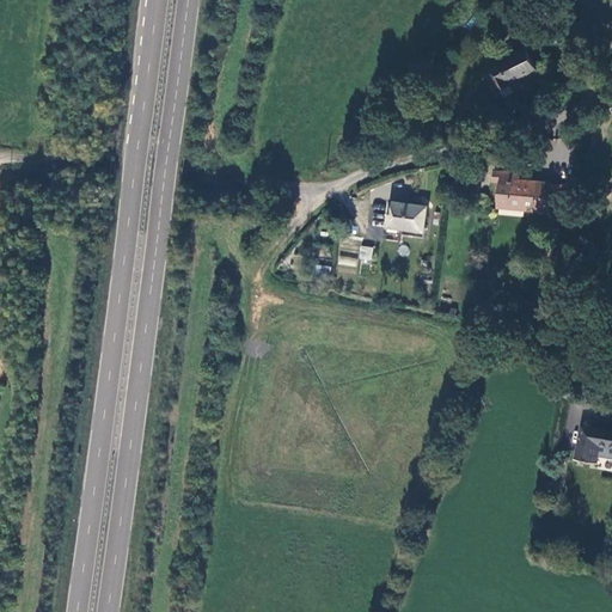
[(488,68),(500,91),(538,72),(527,49),(488,68)]
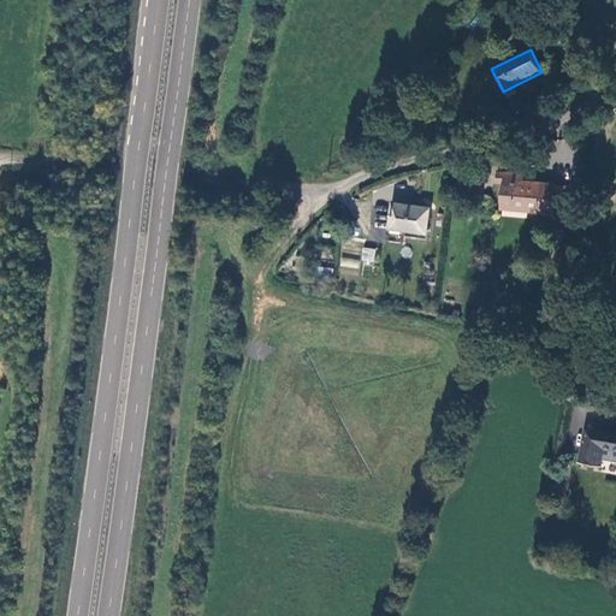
[(525,175),(499,172),(497,183),(505,184),(503,203),(528,206),(528,212),(554,215),(555,203),(567,206),(569,187),(556,185),(557,183),(525,181),(525,175)]
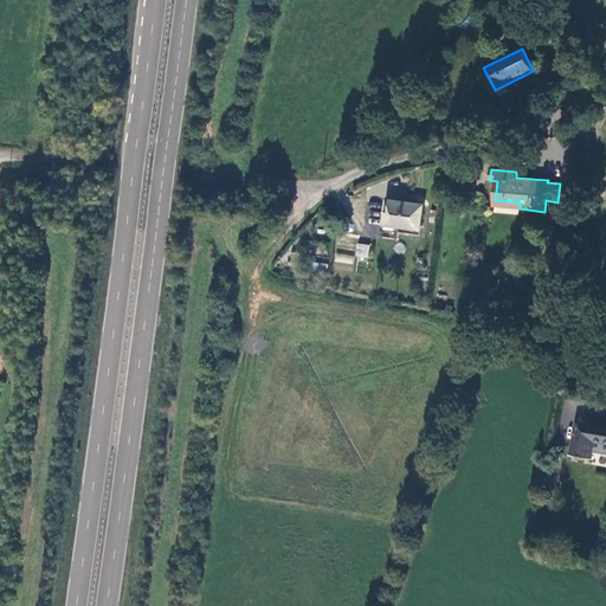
[(385,224),(420,231),(425,206),(388,199),(385,224)]
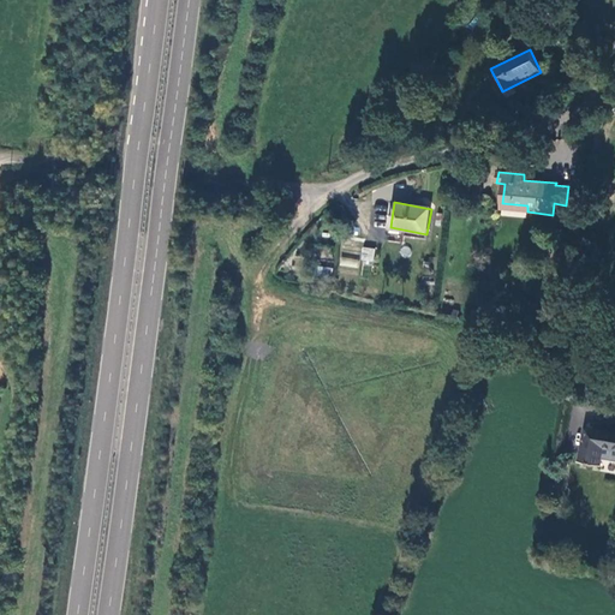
[(365,248),(364,260),(376,261),(377,249),(365,248)]
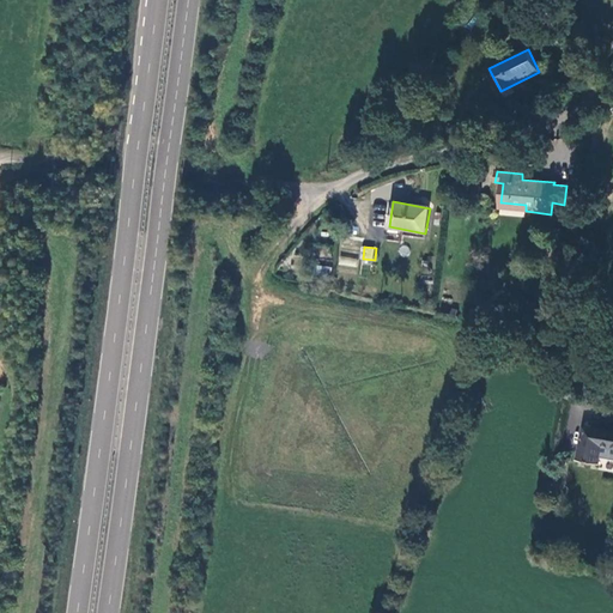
[(356,269),(358,259),(340,256),(338,266),(356,269)]
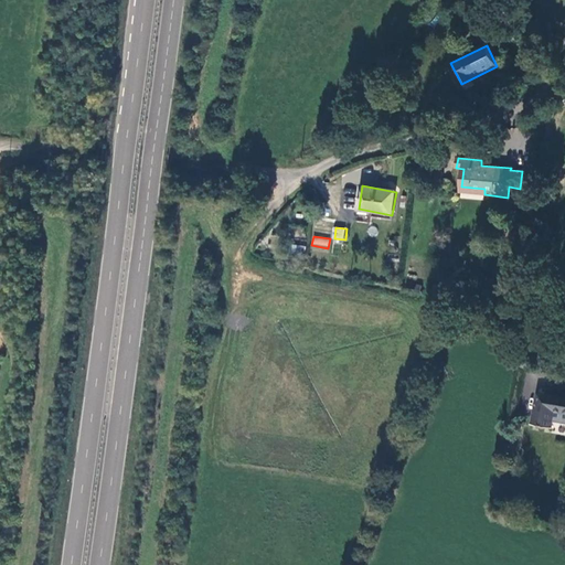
[(266,246),(262,244),(257,251),(263,254),(266,246)]
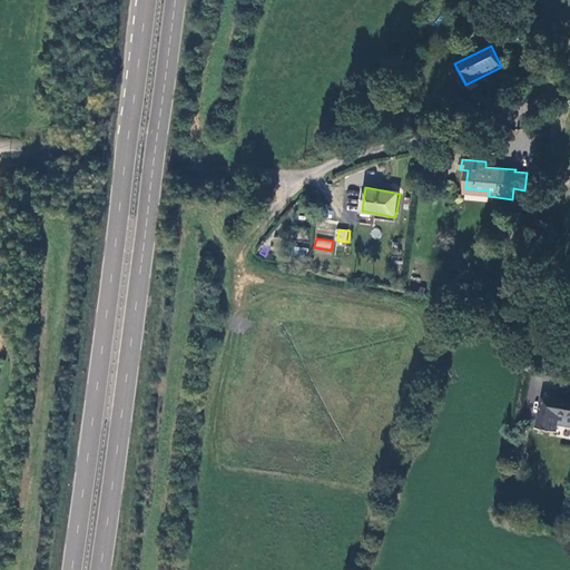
[(569,415),(569,400),(542,395),(537,428),(557,431),(560,414),(569,415)]
